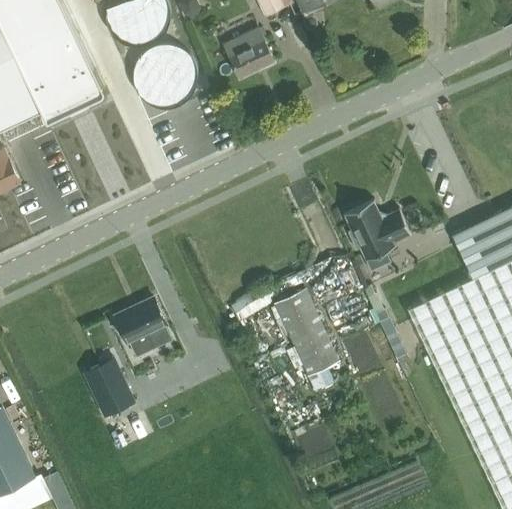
[(0,0),(0,131),(94,87),(52,0),(0,0)]
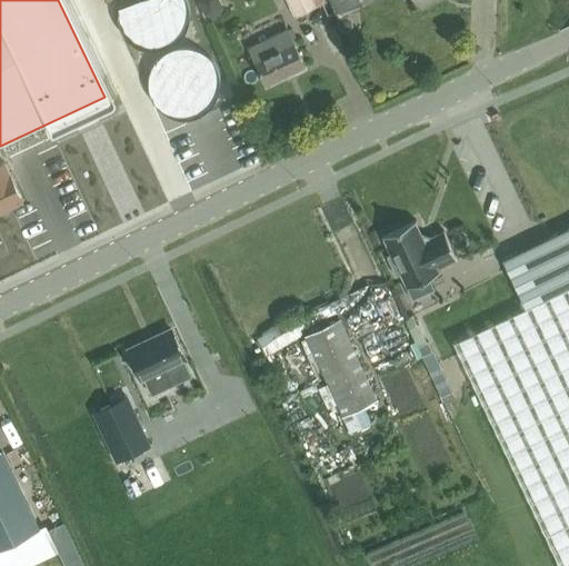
[(285,0),(296,20),(316,10),(310,0),(285,0)]
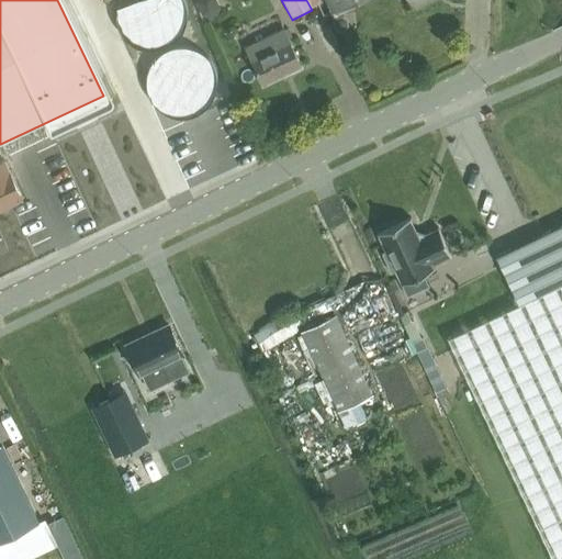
[(324,0),(332,17),(366,0),(324,0)]
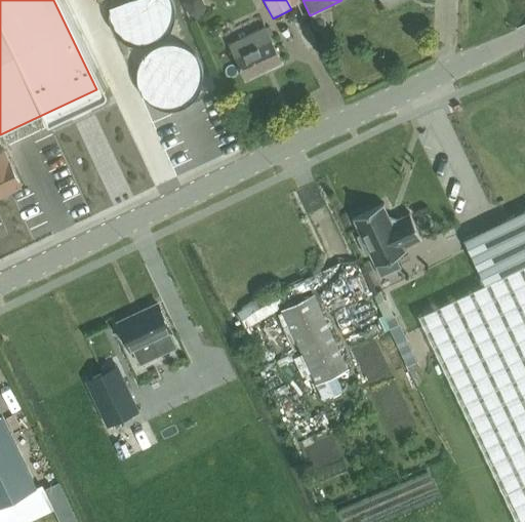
[(382,0),(388,11),(410,0),(382,0)]
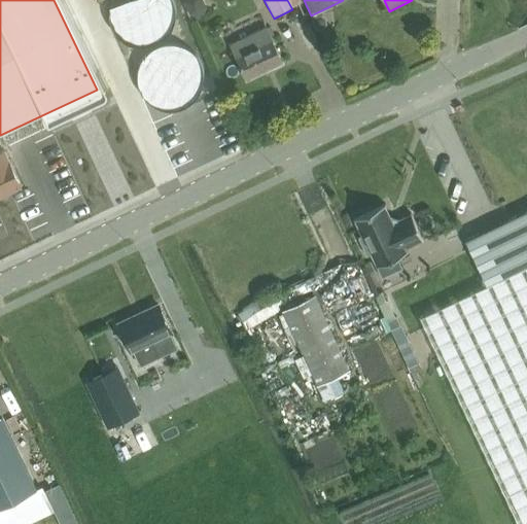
[(230,47),(236,60),(236,61),(244,77),(247,83),(283,66),(271,42),(266,31),(230,47)]
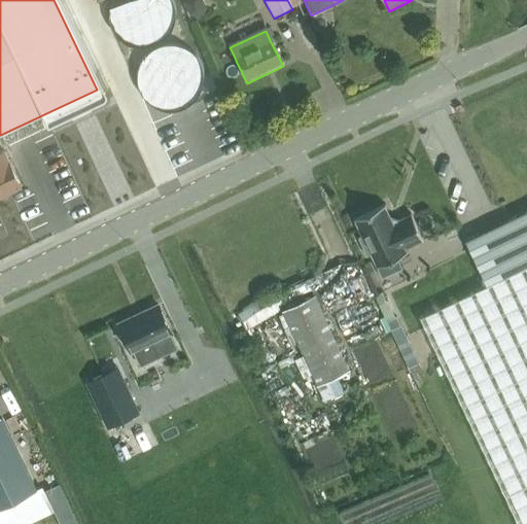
[(0,156),(0,201),(22,190),(4,154),(0,156)]
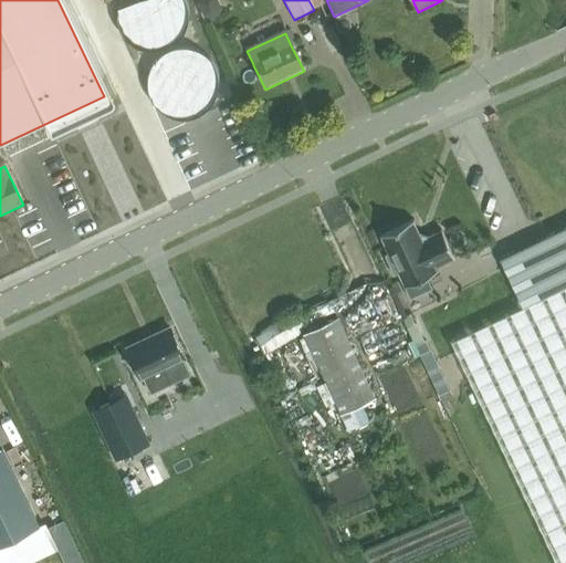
[(453,262),(454,262),(441,232),(440,233),(440,235),(429,241),(427,240),(426,242),(419,240),(420,238),(418,237),(412,225),(415,225),(413,223),(379,239),(380,240),(381,240),(389,256),(385,258),(395,279),(399,277),(405,289),(404,289),(404,290),(438,274),(438,273),(436,273),(435,270),(453,261),(453,262)]
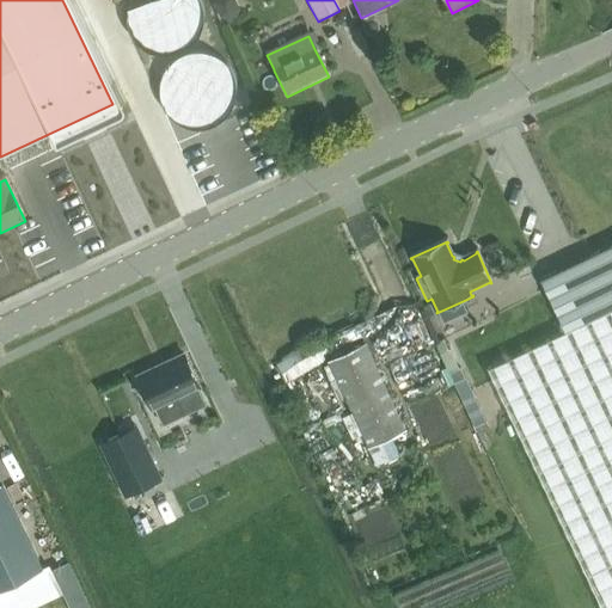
[(611,607),(611,247),(540,282),(565,335),(488,372),(600,607),(611,607)]
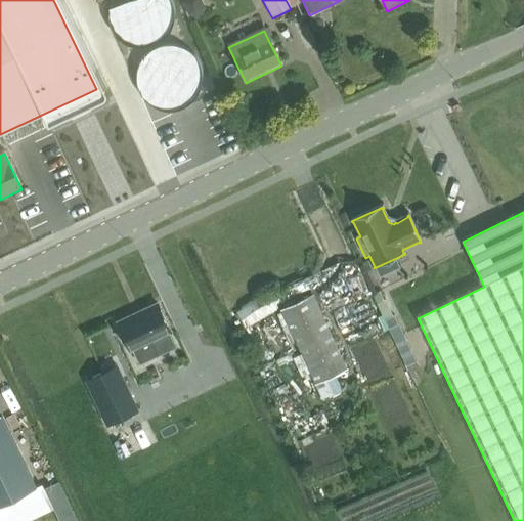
[(242,319),(268,305),(263,295),(235,309),(242,319)]
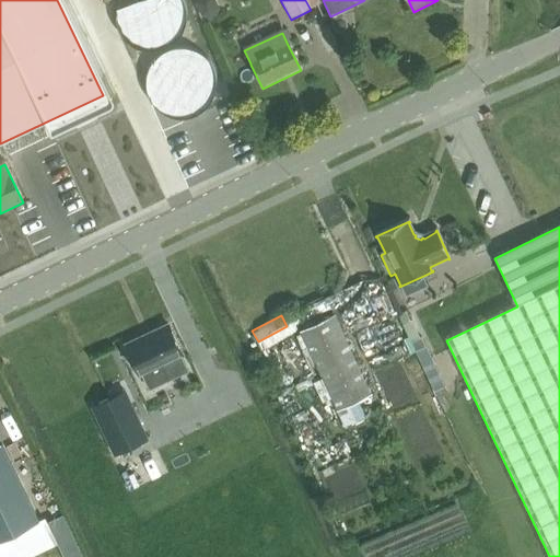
[(361,349),(400,334),(395,317),(354,333),(361,349)]
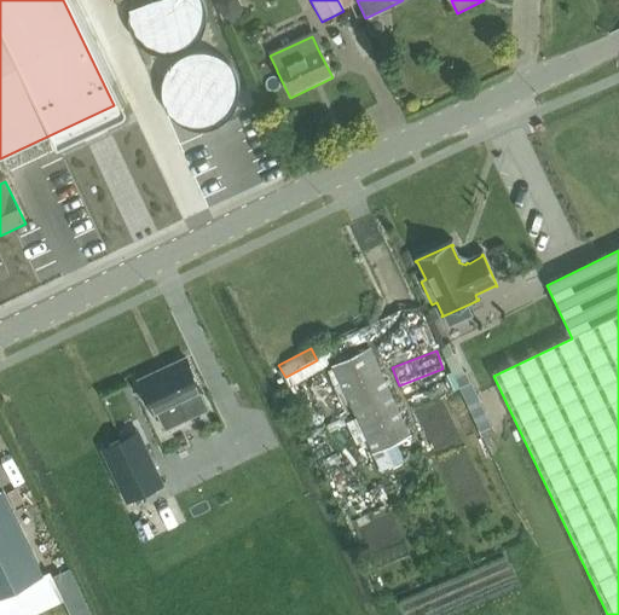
[(393,458),(389,450),(410,439),(369,352),(333,369),(377,466),(393,458)]
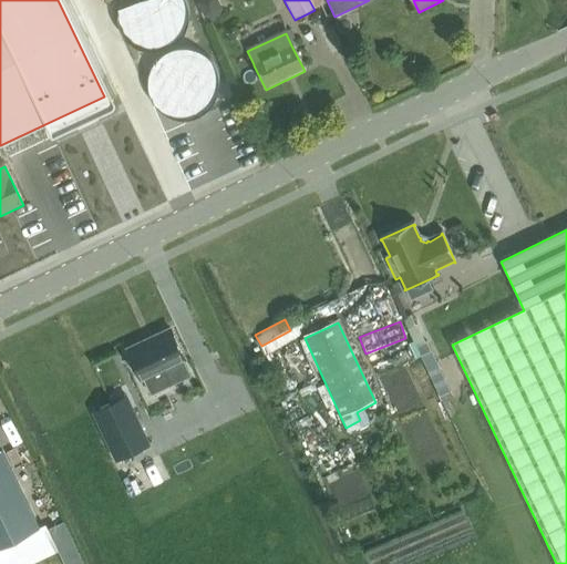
[(171,331),(127,352),(142,382),(144,381),(151,397),(173,387),(165,371),(185,361),(171,331)]
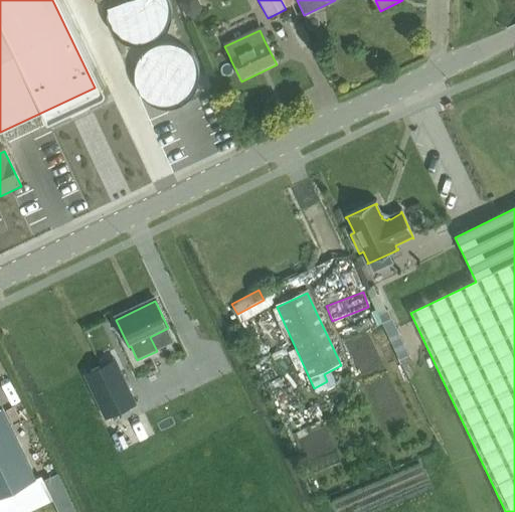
[(115,362),(102,368),(84,376),(106,420),(135,406),(121,375),(115,362)]
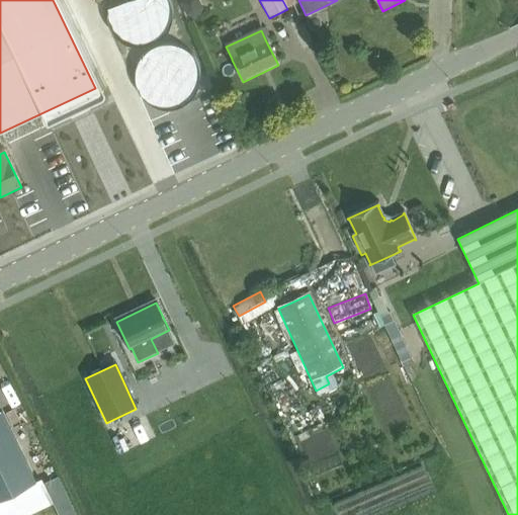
[(231,401),(238,397),(228,377),(221,380),(231,401)]
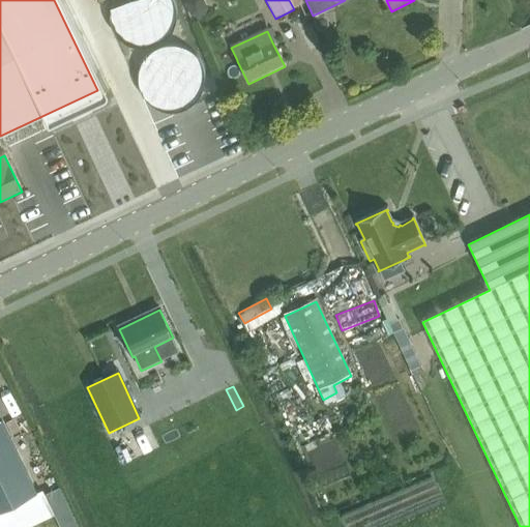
[(0,425),(0,514),(37,496),(1,425),(0,425)]
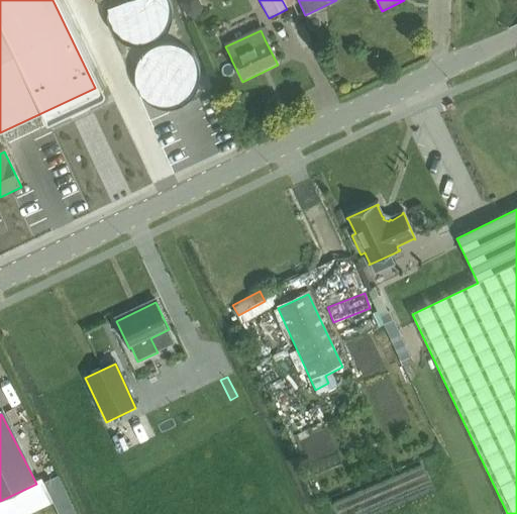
[(75,513),(59,479),(44,487),(58,513),(75,513)]
